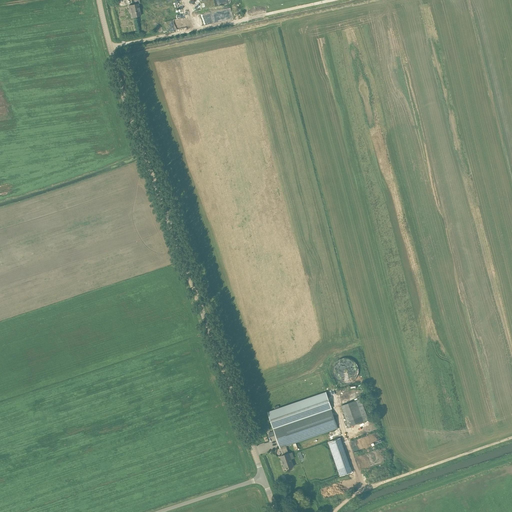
[(134,0),(135,4),(129,6),(129,10),(130,10),(131,14),(132,18),(136,17),(141,16),(138,4),(140,4),(140,2),(139,0),(134,0)]
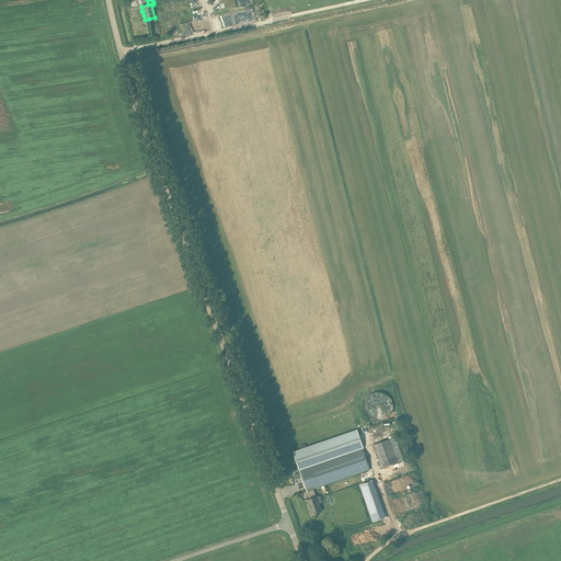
[(382,393),(379,392),(378,392),(376,392),(374,393),(371,395),(369,396),(368,398),(367,398),(366,400),(365,402),(365,405),(365,408),(365,410),(366,412),(367,414),(368,415),(369,416),(371,418),(374,419),(375,420),(377,420),(381,420),(384,419),(386,418),(387,416),(388,415),(390,414),(391,412),(391,410),(392,408),(392,405),(391,402),(391,400),(390,398),(388,397),(387,395),(385,393),(382,393)]
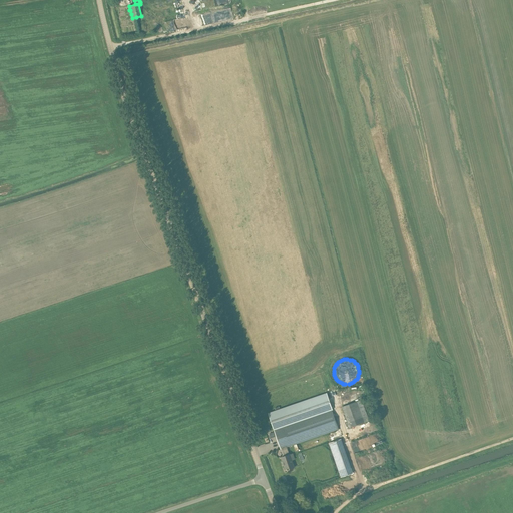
[(324,394),(268,413),(274,430),(281,449),(282,449),(287,447),(294,445),(297,444),(339,429),(332,410),(333,410),(327,393),(324,394)]
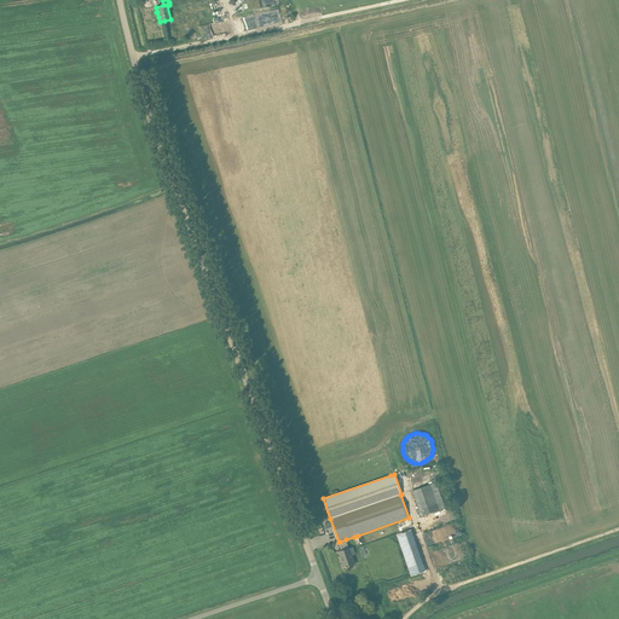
[(437,484),(412,491),(421,518),(445,509),(437,484)]
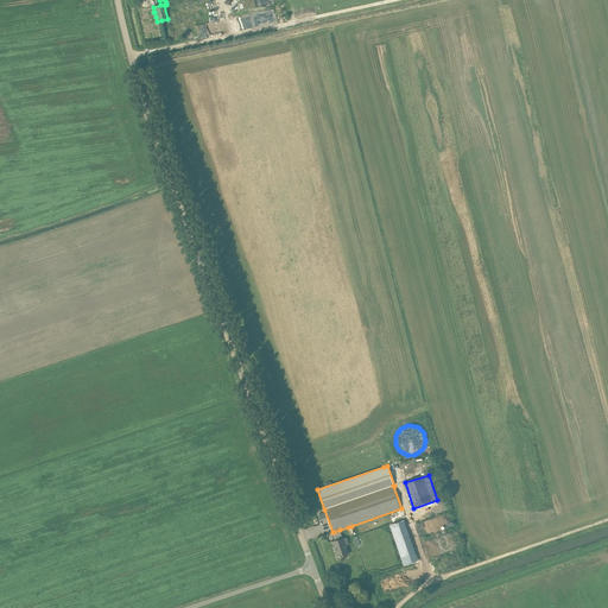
[(409,533),(404,520),(390,525),(394,539),(409,533)]
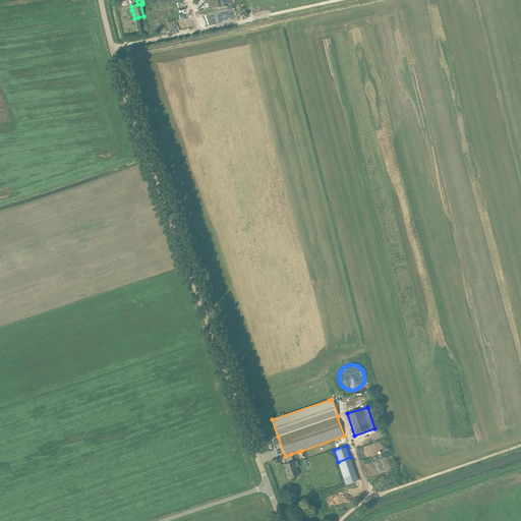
[(288,463),(285,464),(290,477),(295,476),(299,474),(296,467),(294,462),(291,454),(286,456),(288,463)]
